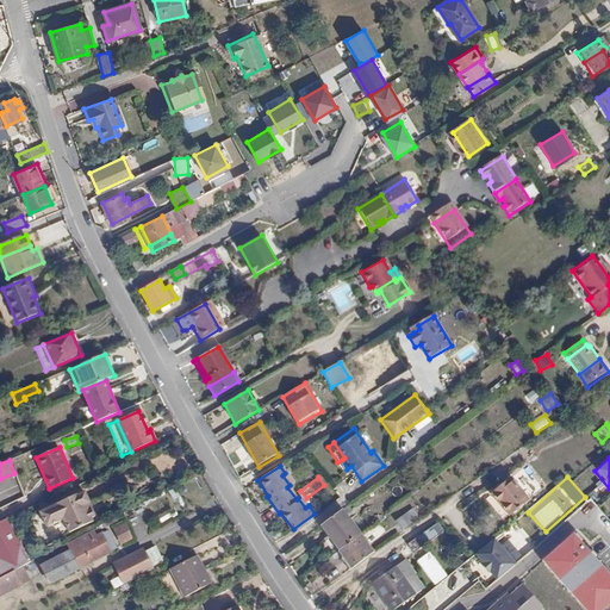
[(511,478),(492,493),(509,515),(528,500),(511,478)]
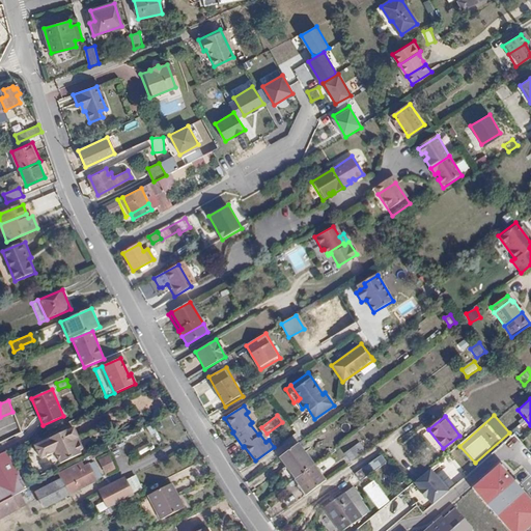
[(74,427),(33,446),(40,458),(54,453),(60,464),(82,453),(75,440),(80,438),(74,427)]
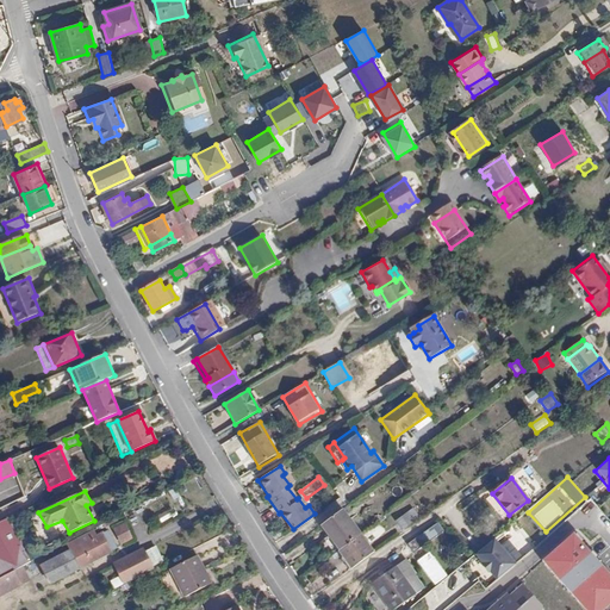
[(412,509),(396,521),(402,530),(419,517),(412,509)]
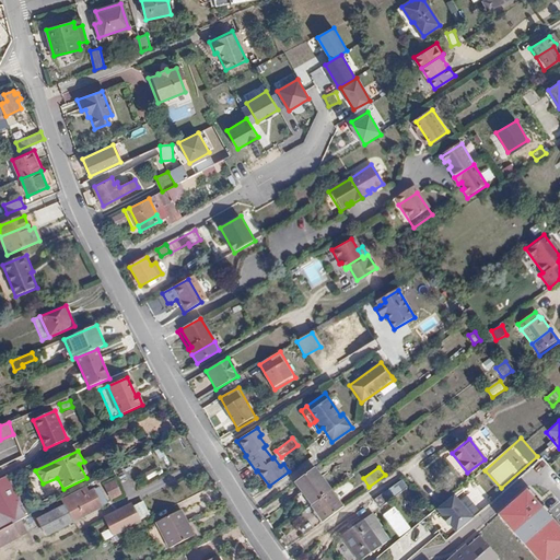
[(311,505),(330,490),(314,468),(294,482),(311,505)]
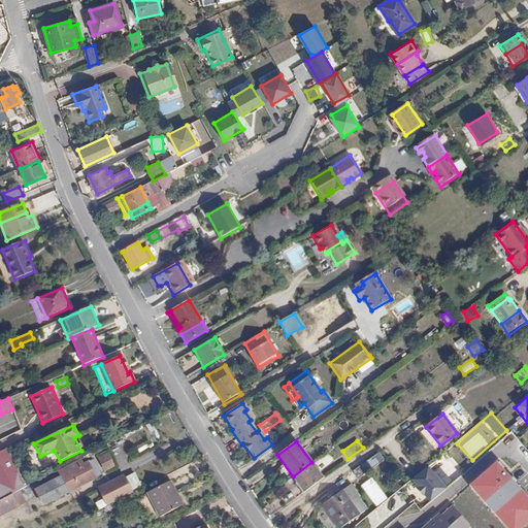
[(98,457),(105,472),(117,466),(109,452),(98,457)]
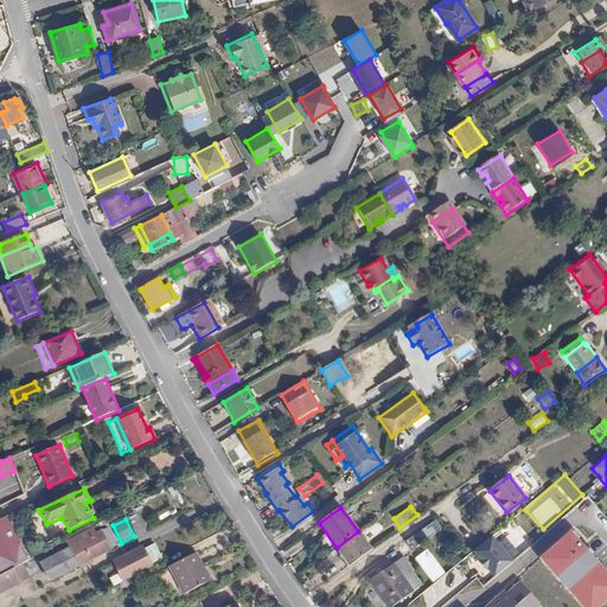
[(107,528),(101,530),(112,548),(115,547),(107,528)]
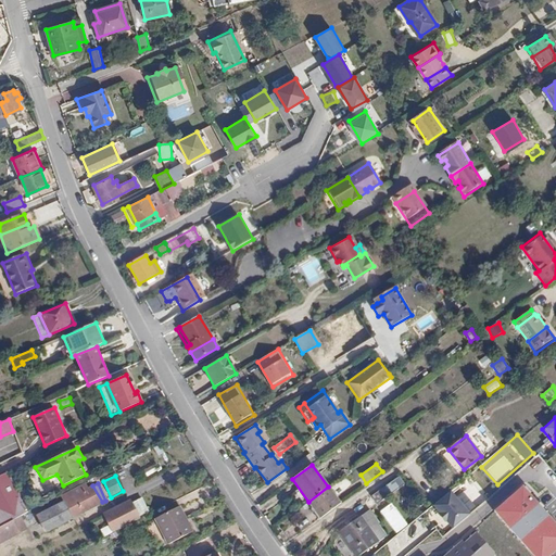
[(389,483),(371,496),(377,504),(380,502),(381,505),(390,500),(388,496),(394,492),(389,483)]
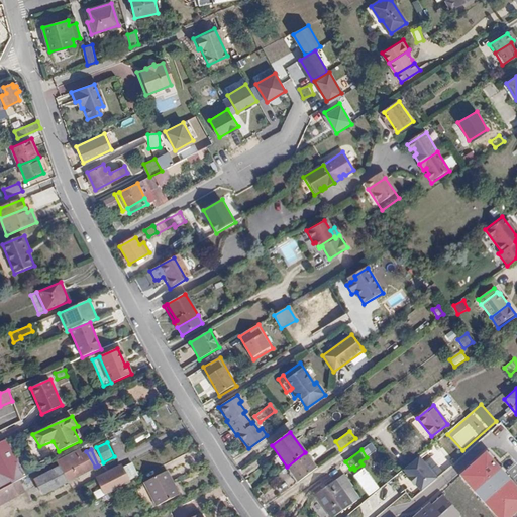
[(95,467),(86,451),(81,454),(79,450),(73,453),(75,458),(35,480),(43,495),(95,467)]
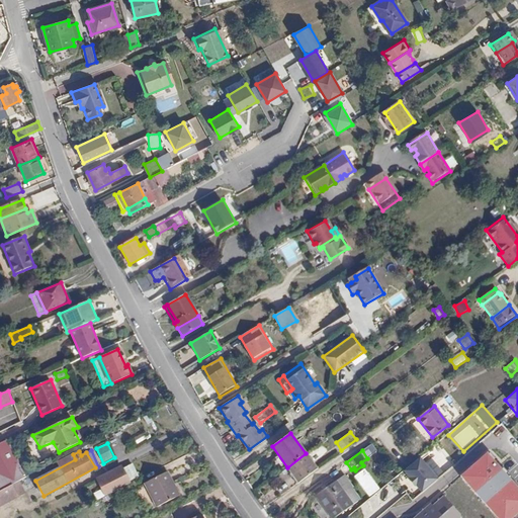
[(509,517),(517,511),(517,488),(487,452),(459,476),(496,517),(509,517)]
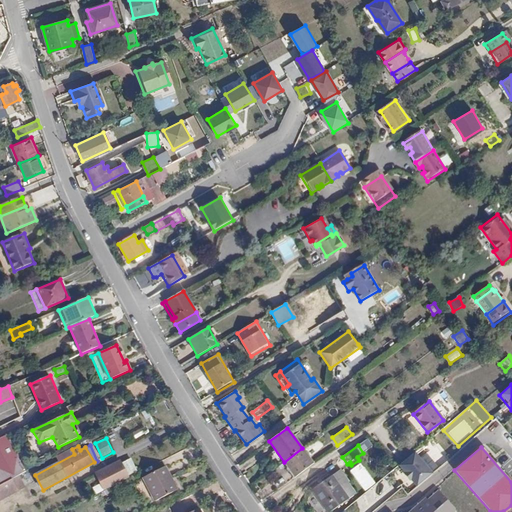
[(313,464),(302,448),(284,462),(295,477),(313,464)]
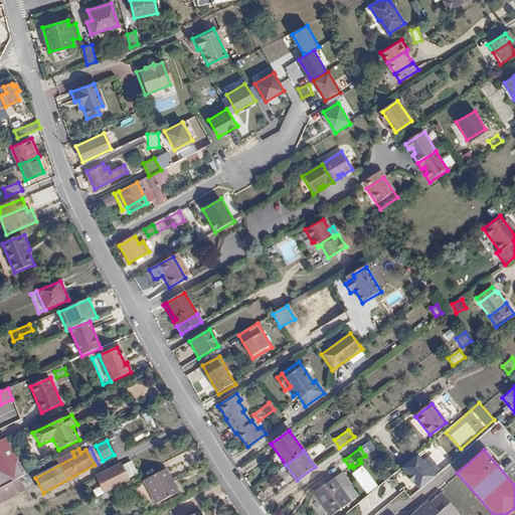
[(436,476),(417,455),(401,469),(418,490),(436,476)]
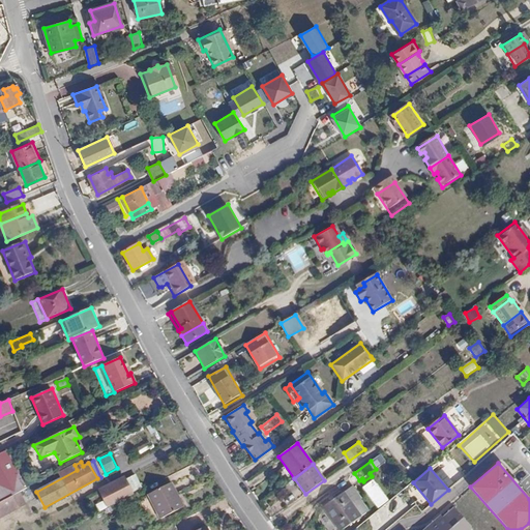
[(0,502),(17,494),(27,489),(19,472),(0,481),(0,502)]
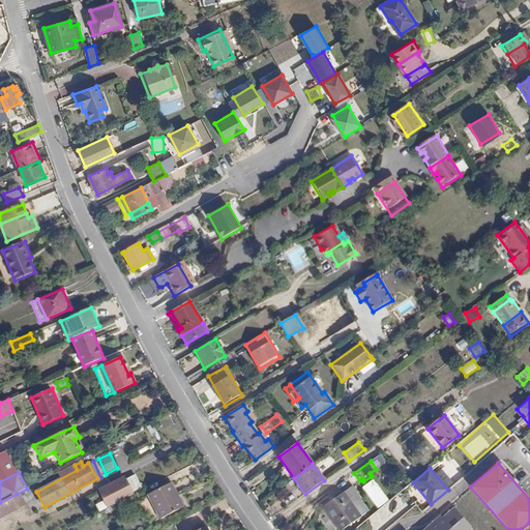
[(108,508),(134,495),(125,478),(99,492),(108,508)]
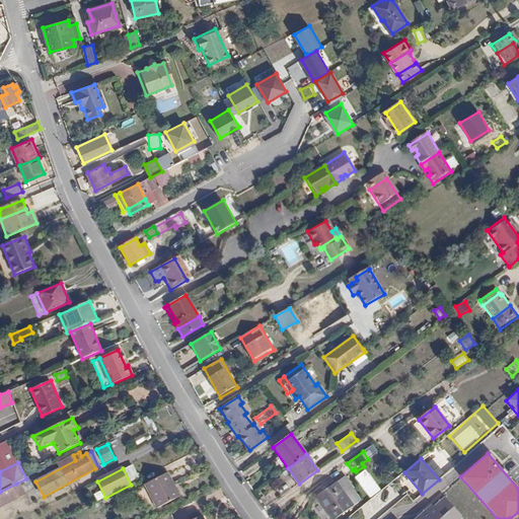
[(168,473),(145,485),(156,508),(179,497),(168,473)]
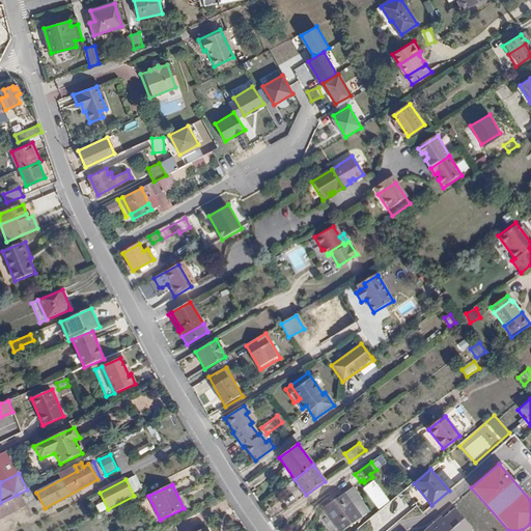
[(345,493),(362,516),(368,512),(352,488),(345,493)]
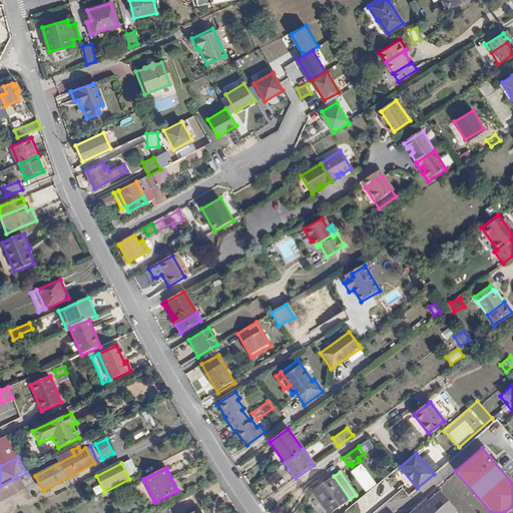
[(325,482),(321,485),(313,491),(328,512),(330,512),(350,499),(334,476),(325,482)]
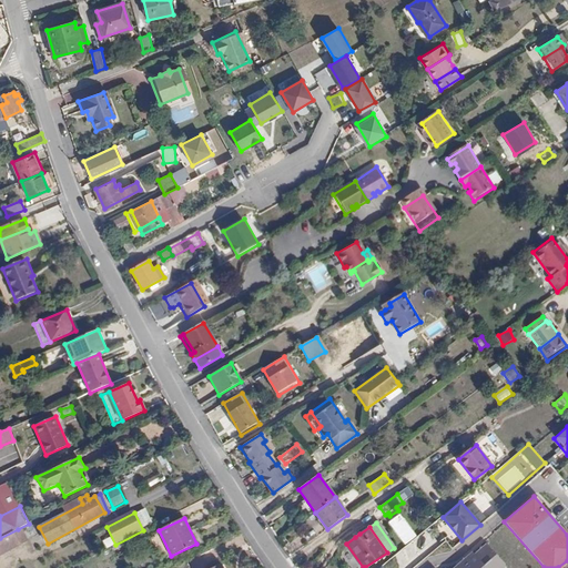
[(0,554),(24,541),(18,529),(0,538),(0,554)]
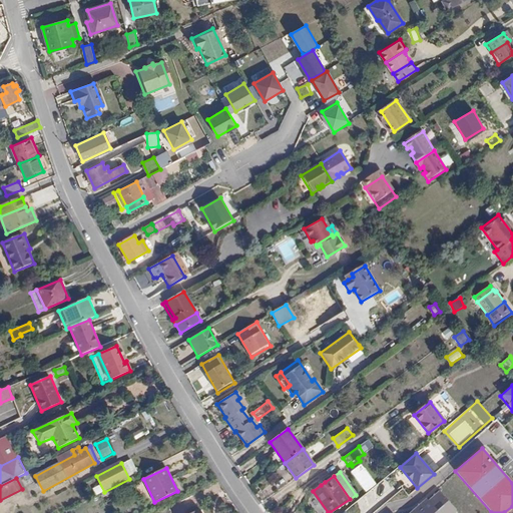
[(459,512),(438,488),(408,512),(393,512),(391,512),(459,512)]
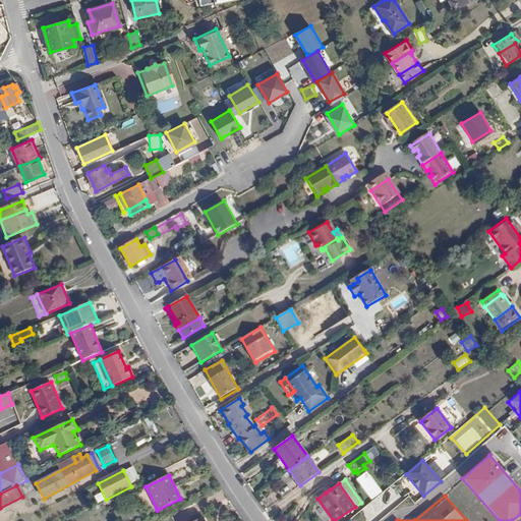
[(404,512),(414,503),(409,497),(399,506),(404,512)]
